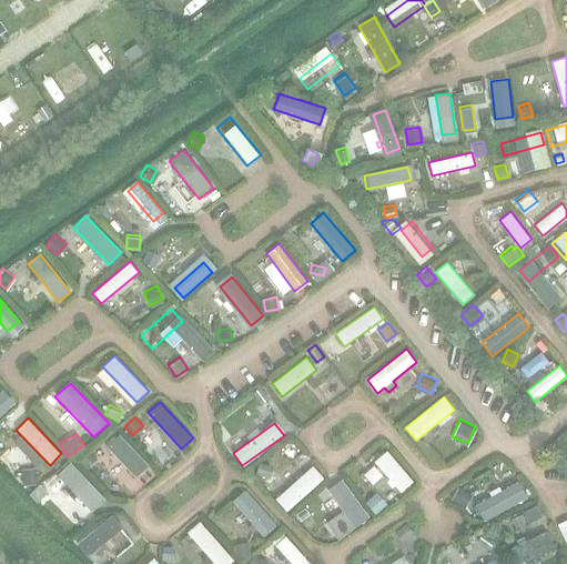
[(149,465),(119,434),(105,446),(135,477),(149,465)]
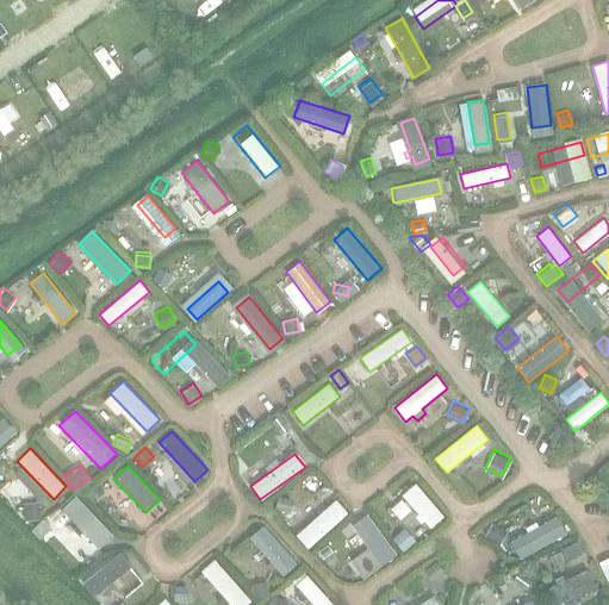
[(97,481),(85,492),(92,500),(105,490),(97,481)]
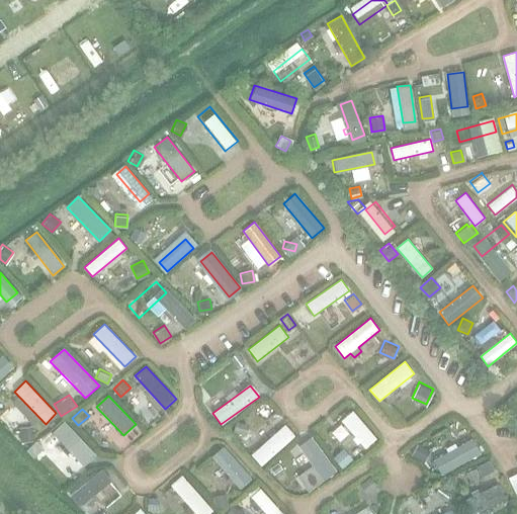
[(376,439),(352,411),(341,421),(354,437),(352,439),(357,445),(359,443),(365,449),(376,439)]
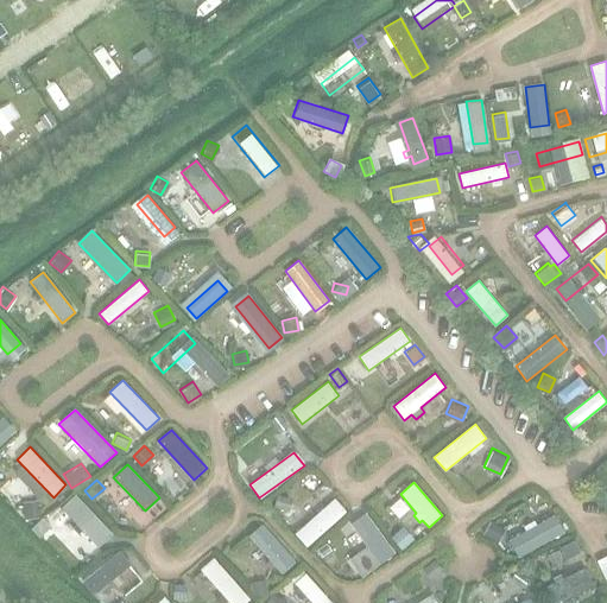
[(277,492),(273,503),(289,507),(292,495),(277,492)]
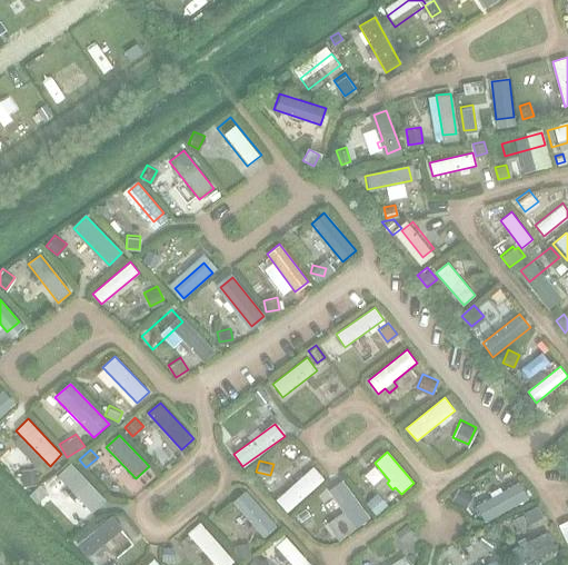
[(105,501),(70,464),(57,476),(91,513),(105,501)]
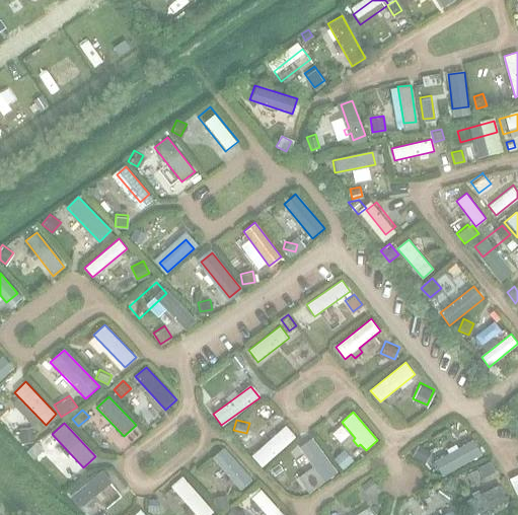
[(31,426),(18,428),(20,442),(32,440),(31,426)]
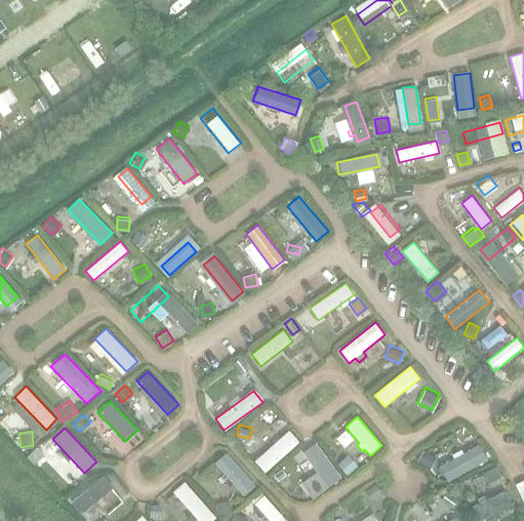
[(265,473),(298,442),(288,431),(254,462),(265,473)]
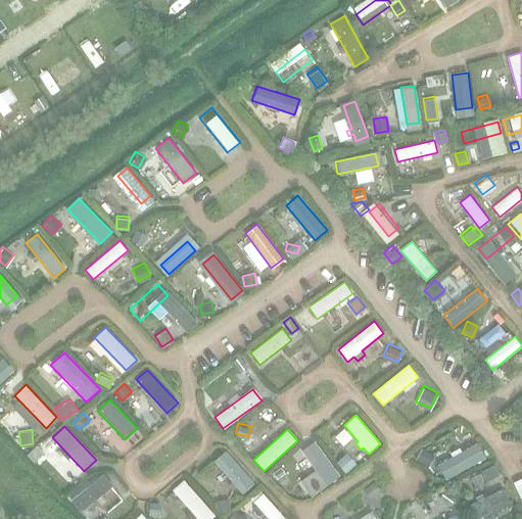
[(36,442),(26,452),(33,459),(43,450),(36,442)]
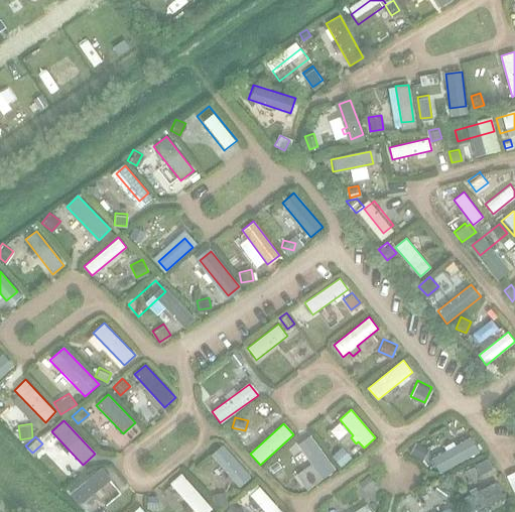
[(333,469),(310,438),(299,445),(323,477),(333,469)]
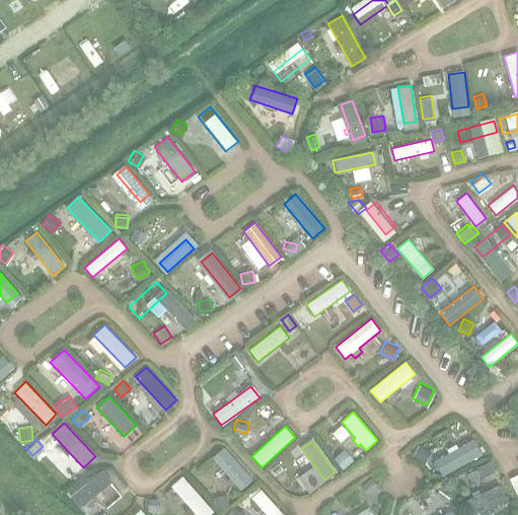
[(418,442),(412,453),(425,460),(431,449),(418,442)]
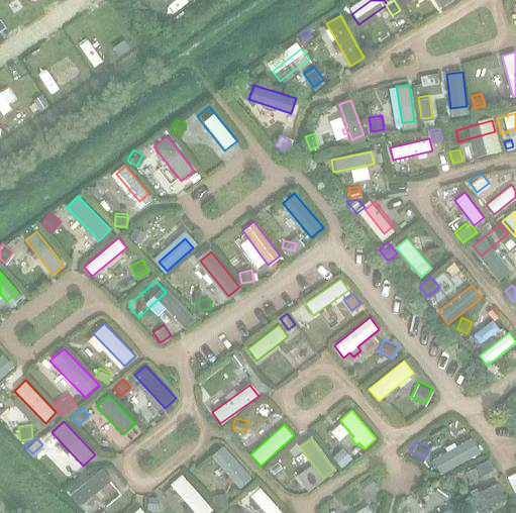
[(480,454),(473,440),(435,459),(442,474),(480,454)]
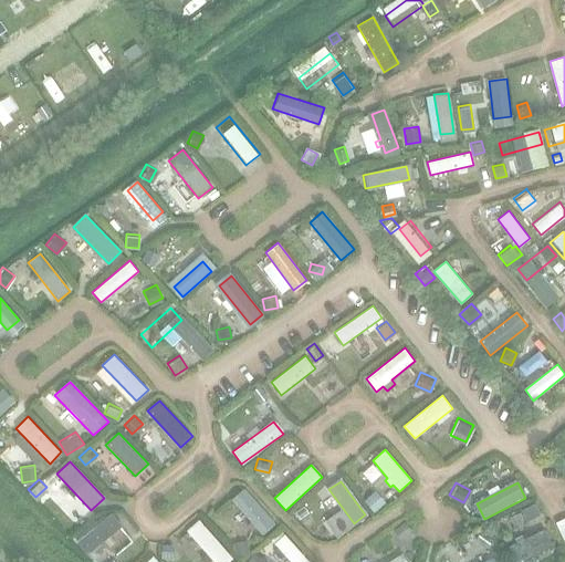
[(274,523),(243,488),(230,499),(250,521),(247,524),(252,531),(255,528),(262,534),(274,523)]
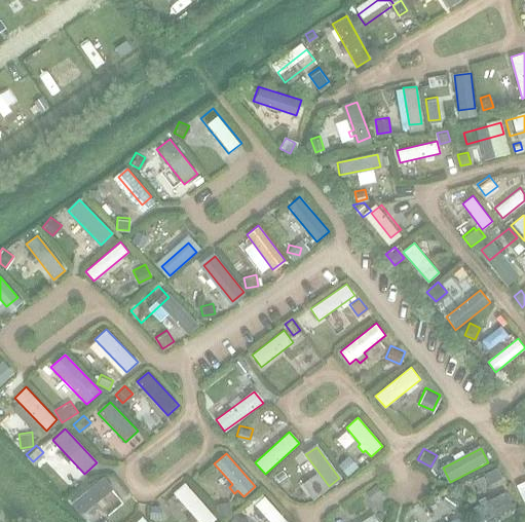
[(348,454),(338,463),(347,474),(358,464),(348,454)]
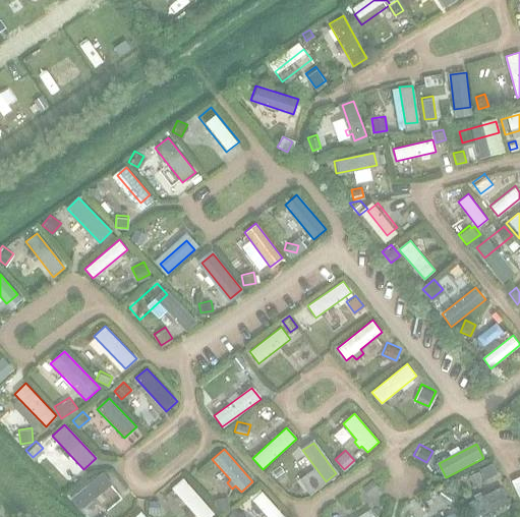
[(492,460),(479,466),(484,477),(497,471),(492,460)]
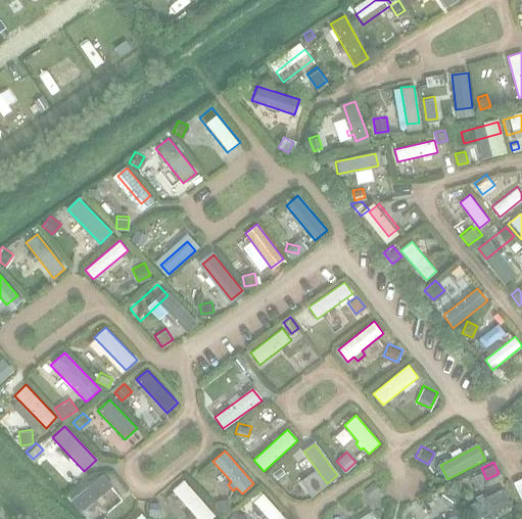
[(279,466),(271,472),(275,478),(283,472),(279,466)]
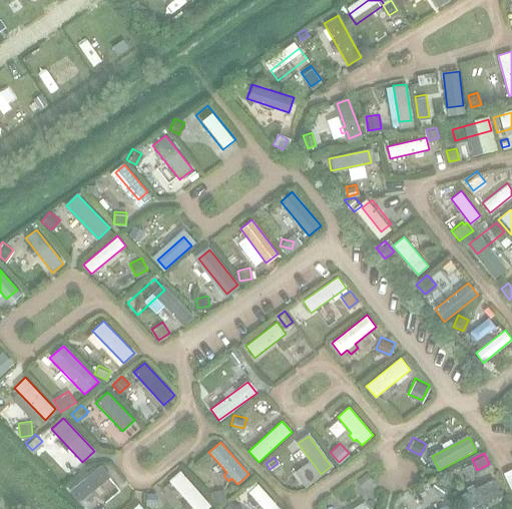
[(77,504),(110,477),(100,465),(67,492),(77,504)]
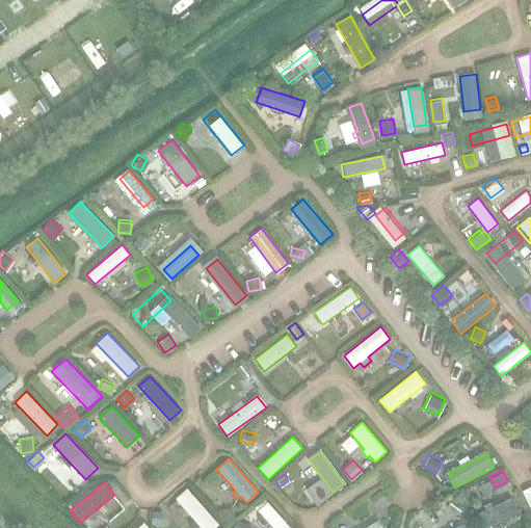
[(379,487),(370,495),(377,504),(388,497),(379,487)]
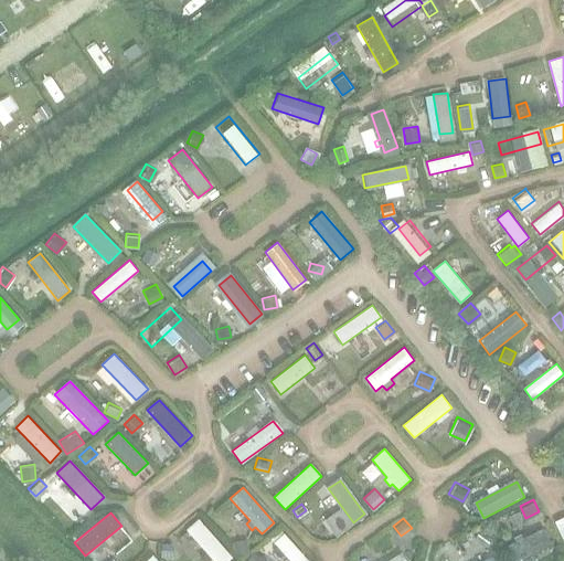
[(229,560),(233,558),(199,520),(187,531),(213,560),(229,560)]
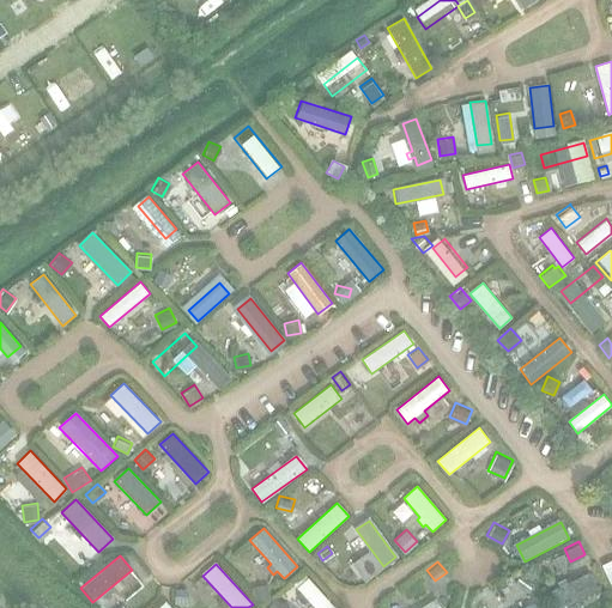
[(362,567),(346,567),(346,581),(362,581),(362,567)]
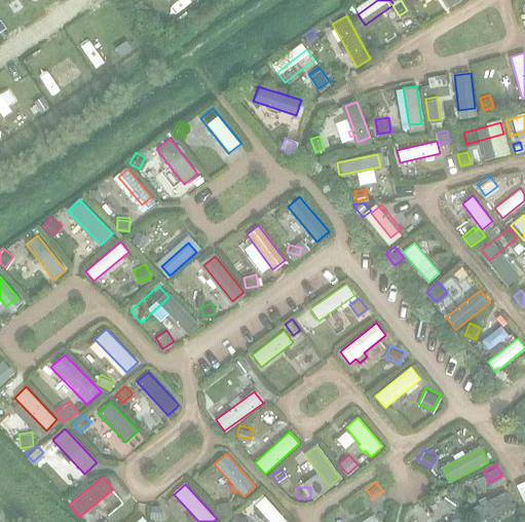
[(443,492),(442,500),(451,501),(452,493),(443,492)]
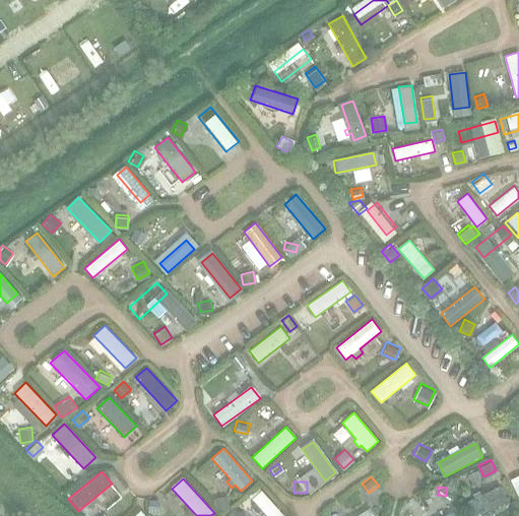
[(474,515),(507,500),(500,487),(467,503),(473,515),(474,515)]
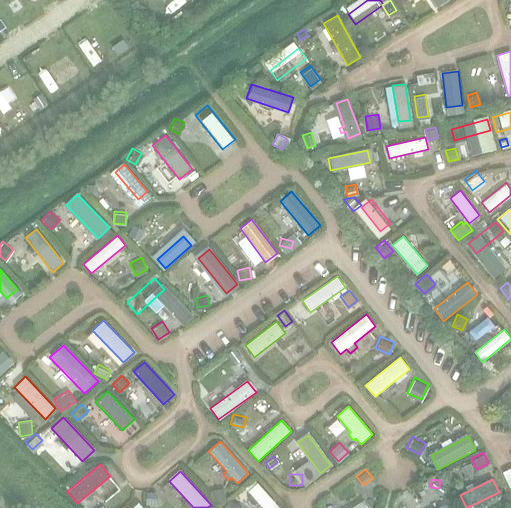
[(279,507),(257,483),(248,491),(262,507),(279,507)]
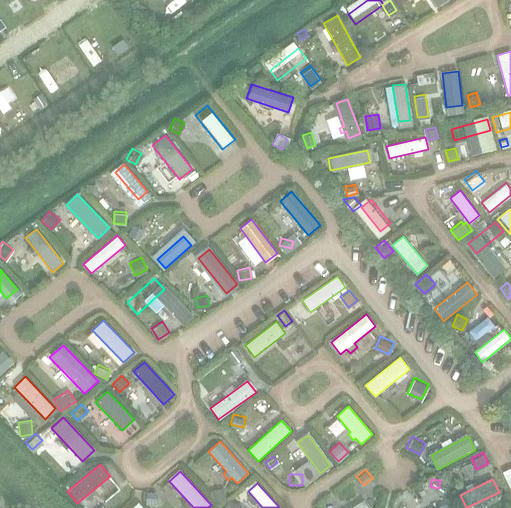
[(224,486),(210,488),(212,499),(225,497),(224,486)]
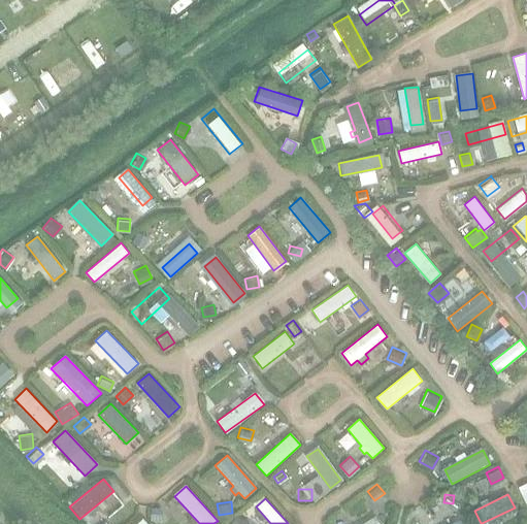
[(160,505),(149,505),(149,519),(160,519),(160,505)]
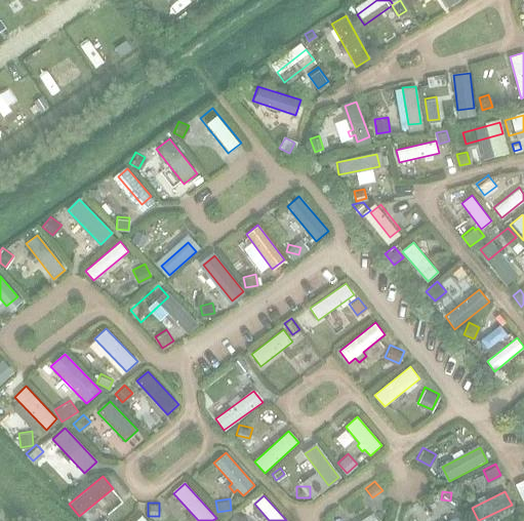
[(234,510),(228,520),(245,520),(248,516),(234,510)]
